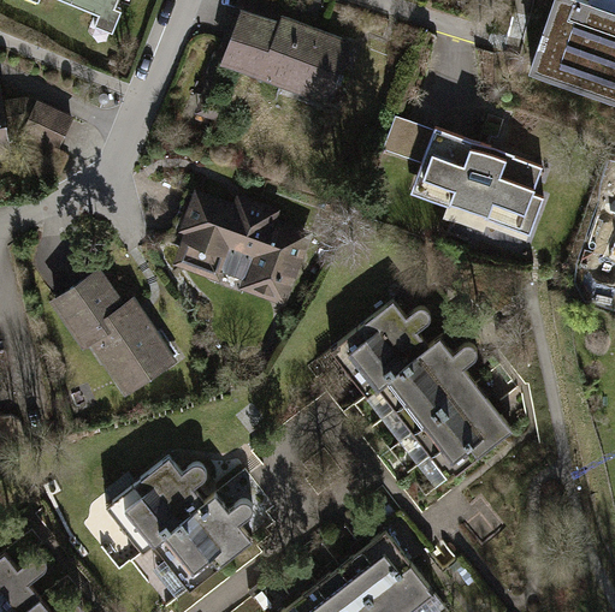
[(114,9),(117,0),(61,0),(99,15),(101,16),(105,6),(113,10),(114,9)]
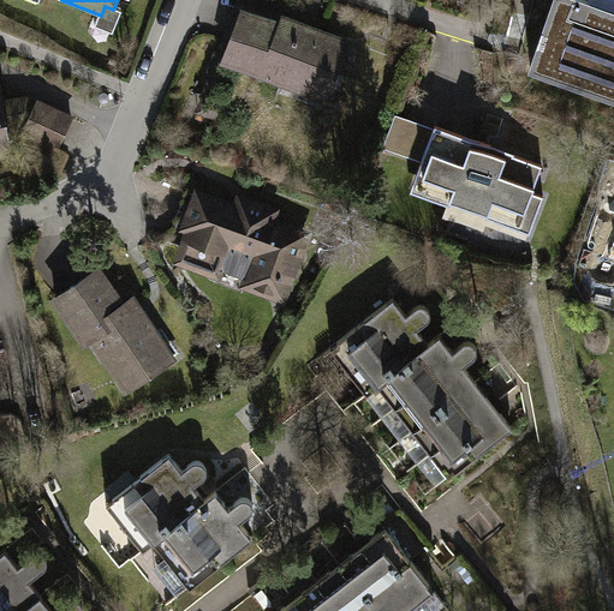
[(242,16),(286,31),(294,10),(268,0),(238,0),(226,35),(215,31),(208,49),(218,53),(195,114),(210,120),(230,65),(224,63),(242,16)]
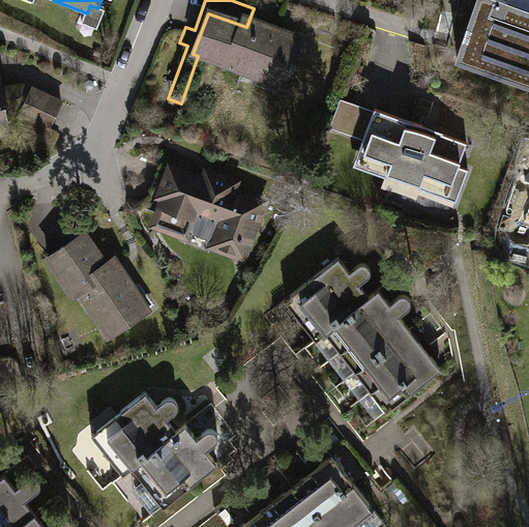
[(528,11),(494,0),(477,0),(456,60),(528,86),(528,11)]
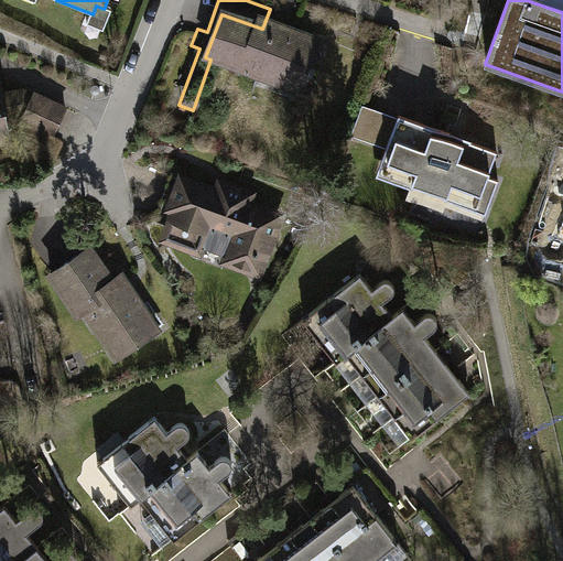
[(93,14),(90,13),(86,23),(104,31),(112,11),(105,8),(104,9),(96,6),(93,14)]
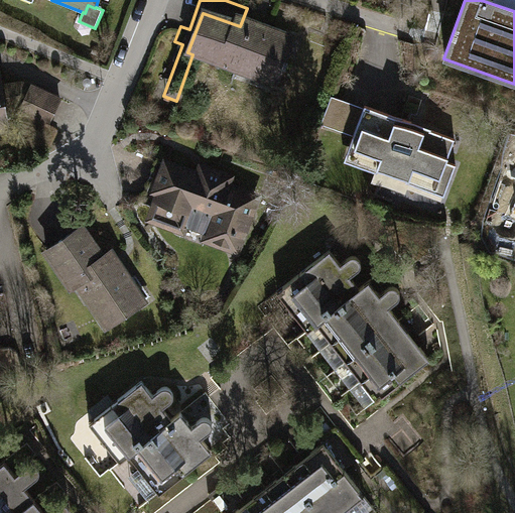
[(241,61),(279,77),(281,70),(284,71),(287,63),(284,62),(292,40),(249,24),(247,29),(240,26),(203,13),(187,52),(192,54),(237,72),(241,61)]
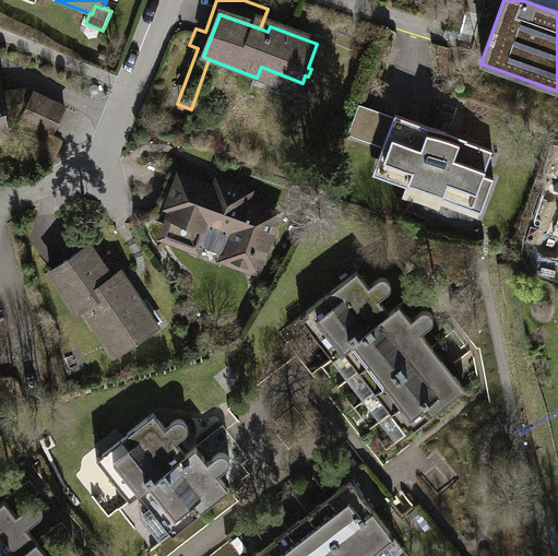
[(298,93),(303,83),(261,67),(257,78),(298,93)]
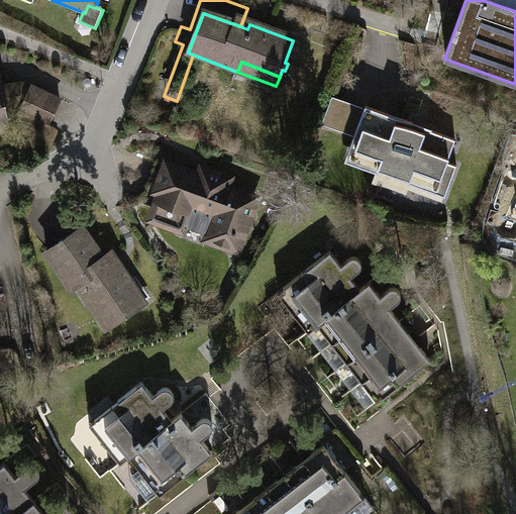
[(22,107),(31,89),(22,85),(0,88),(3,110),(18,109),(22,110),(22,107)]
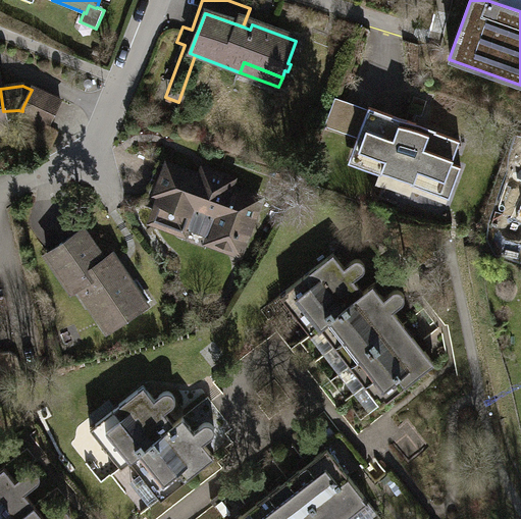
[(46,128),(60,102),(32,89),(32,90),(22,108),(22,111),(23,117),(46,128)]
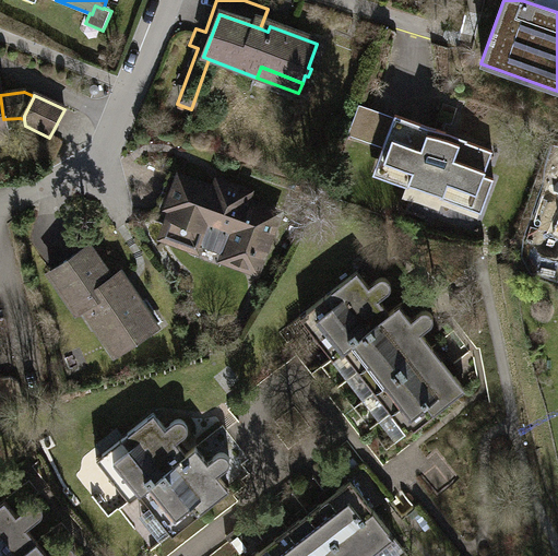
[(382,150),(393,119),(358,106),(347,137),(382,150)]
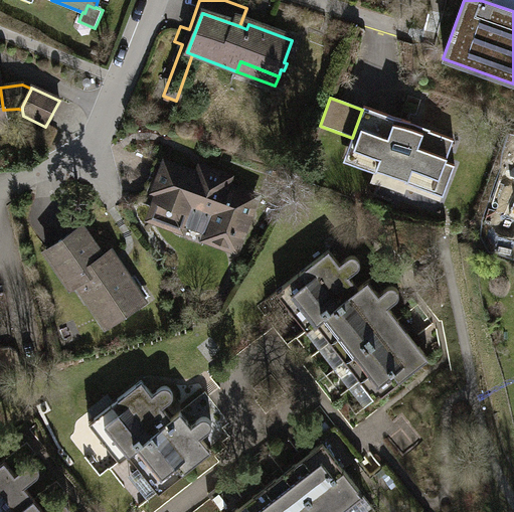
[(445,164),(453,141),(426,132),(425,136),(408,130),(410,124),(363,107),(362,110),(352,138),(343,161),(373,172),(374,172),(375,169),(408,181),(407,185),(442,198),(443,198),(454,167),(445,164)]
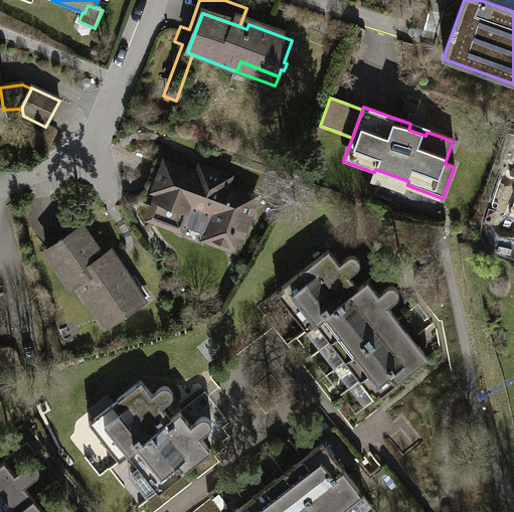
[(245,213),(251,197),(226,187),(229,179),(210,174),(207,181),(165,165),(155,191),(169,196),(160,220),(183,229),(184,225),(206,234),(205,238),(233,249),(239,232),(234,229),(240,211),(245,213)]
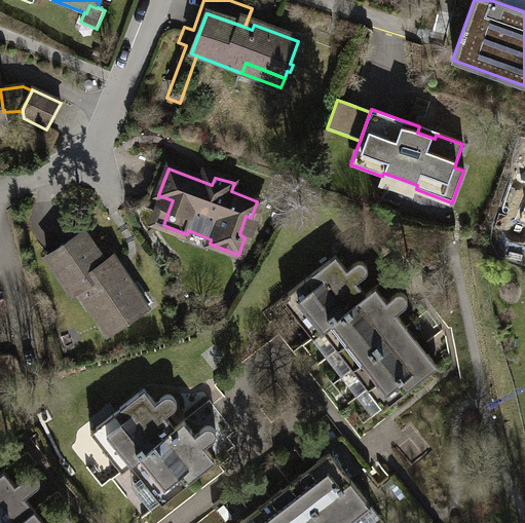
[(382,176),(381,176),(377,186),(412,199),(414,194),(449,207),(451,202),(416,189),(417,185),(383,173),(382,176)]
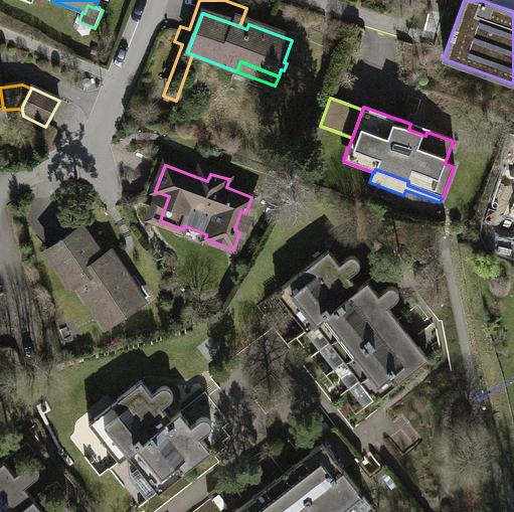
[(122,317),(143,303),(111,253),(102,260),(81,228),(45,252),(70,289),(76,285),(101,321),(117,310),(122,317)]
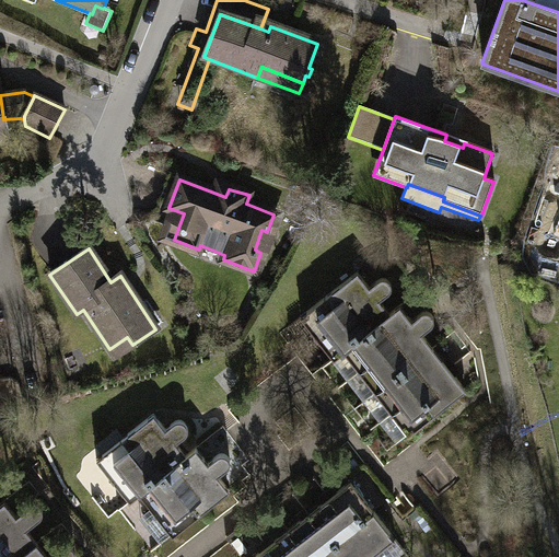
[(333,363),(344,355),(342,354),(389,317),(389,316),(379,303),(389,294),(392,288),(389,283),(385,280),(380,281),(369,290),(357,275),(300,320),(333,363)]
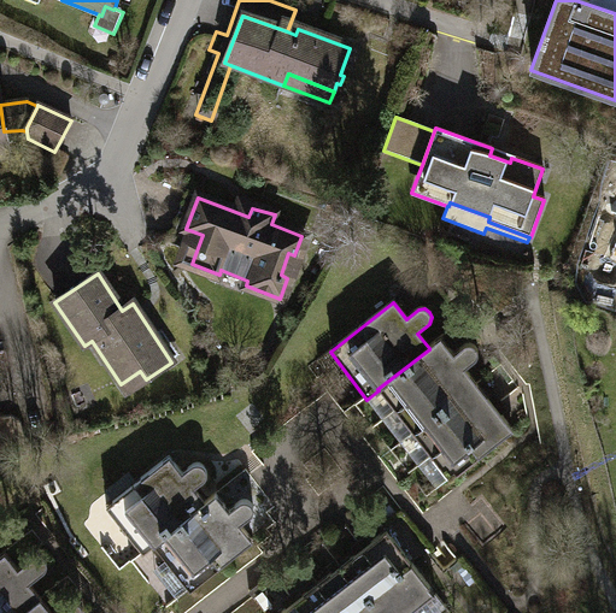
[(414,435),(477,385),(464,370),(476,361),(479,353),(476,348),(470,346),(465,346),(453,355),(440,339),(429,348),(429,349),(377,389),(379,390),(414,435)]
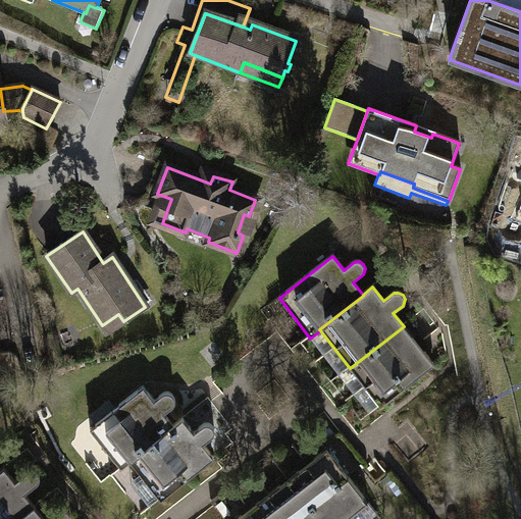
[(107,332),(123,321),(118,314),(102,325),(107,332)]
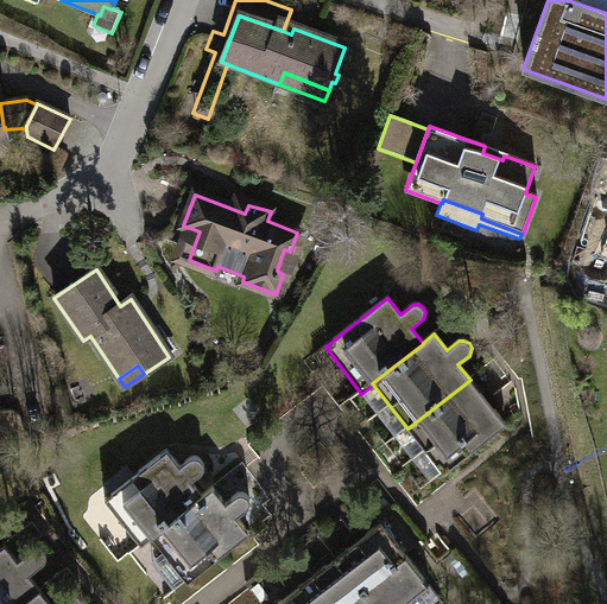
[(487,402),(470,380),(408,428),(424,451),(487,402)]
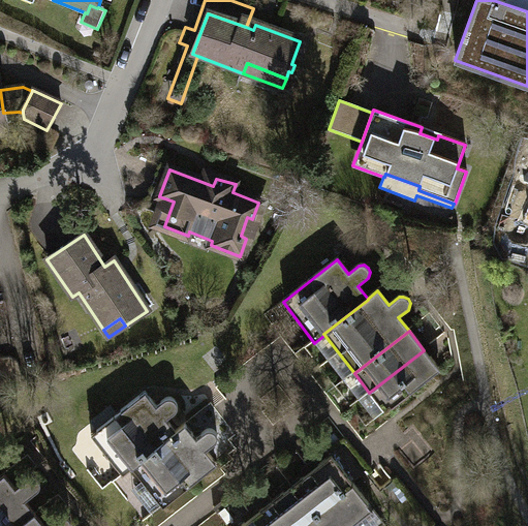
[(424,350),(369,393),(384,412),(439,371),(424,350)]
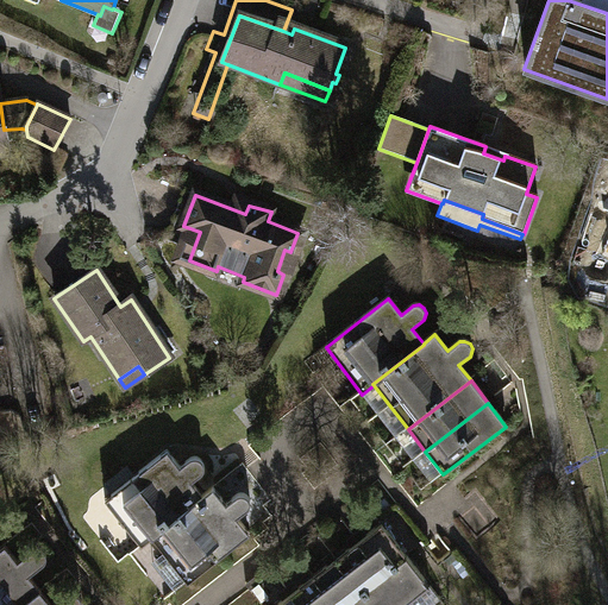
[(180,470),(167,453),(133,478),(112,496),(104,502),(140,548),(151,540),(151,539),(202,498),(201,497),(190,483),(201,474),(204,468),(201,462),(195,460),(190,460),(180,470)]
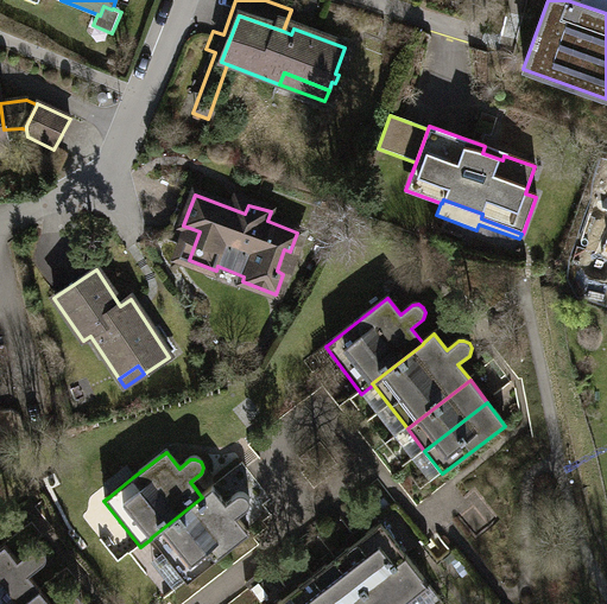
[(112,495),(133,477),(127,470),(105,487),(112,495)]
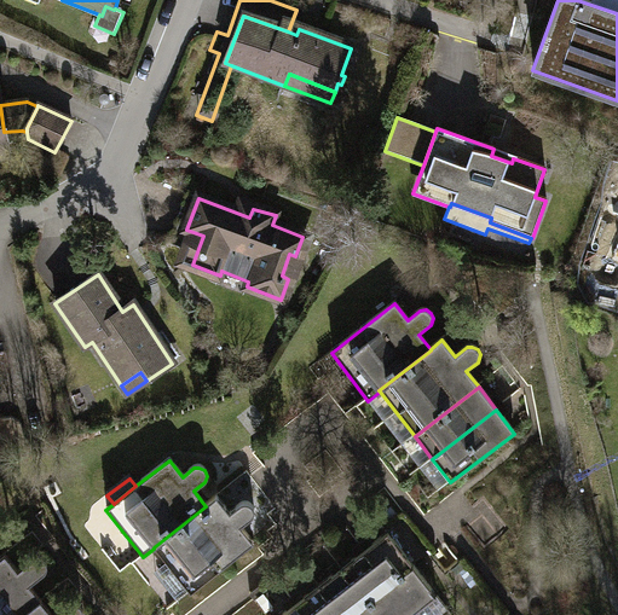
[(190,595),(253,545),(241,528),(253,518),(254,512),(252,506),(247,504),(242,505),(229,514),(215,497),(204,505),(206,506),(154,547),(154,549),(190,595)]
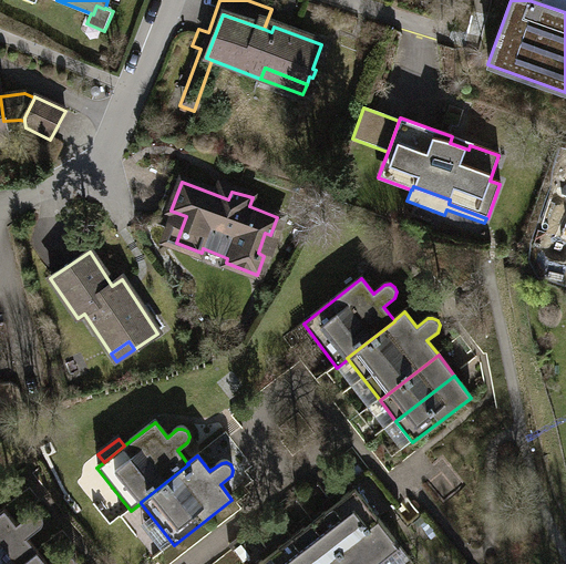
[(381,563),(400,549),(354,490),(333,506),(376,563),(381,563)]
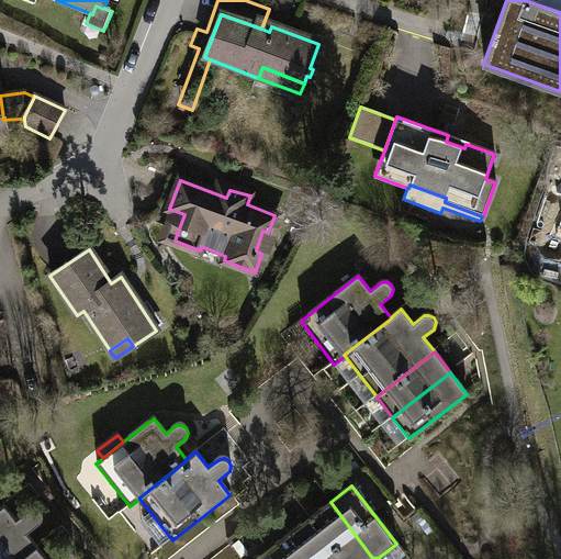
[(372,558),(331,502),(309,518),(340,558),(372,558)]
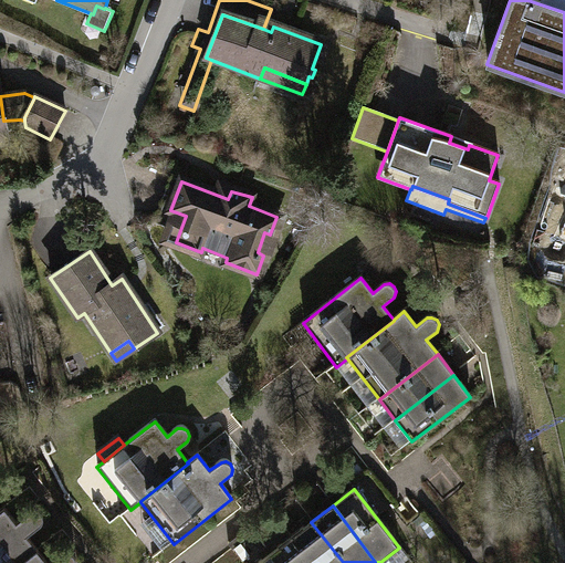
[(22,562),(38,552),(25,537),(41,525),(43,519),(41,514),(37,512),(31,512),(16,524),(4,509),(0,511),(0,562),(22,562)]
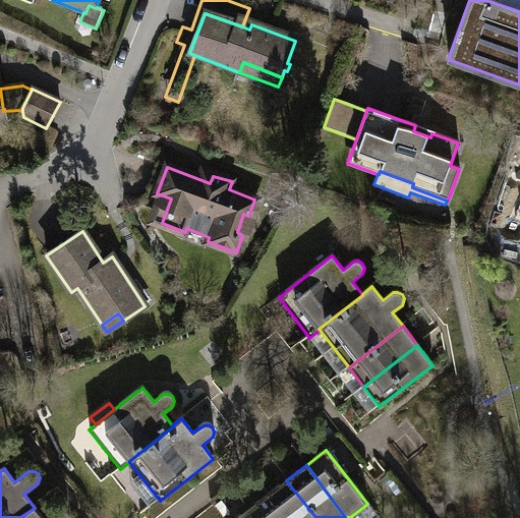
[(315,517),(286,480),(268,496),(285,517),(315,517)]
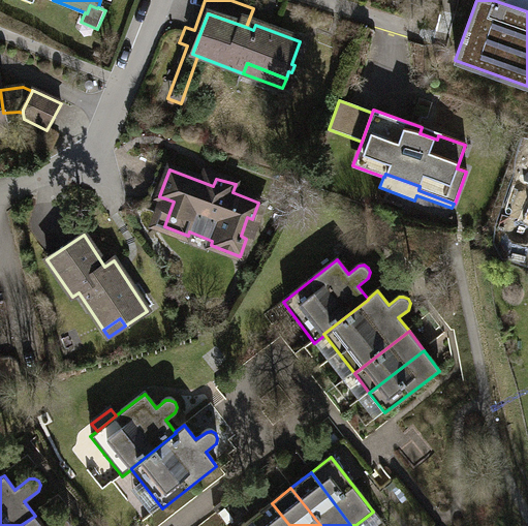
[(289,525),(272,503),(252,518),(258,525),(289,525)]
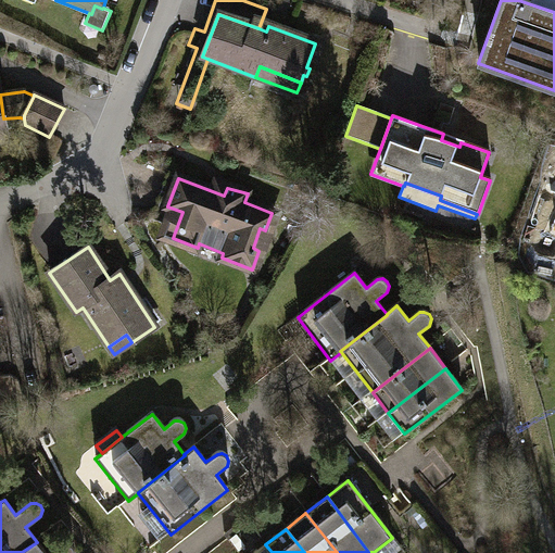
[(400,552),(402,551),(392,538),(374,552),(400,552)]
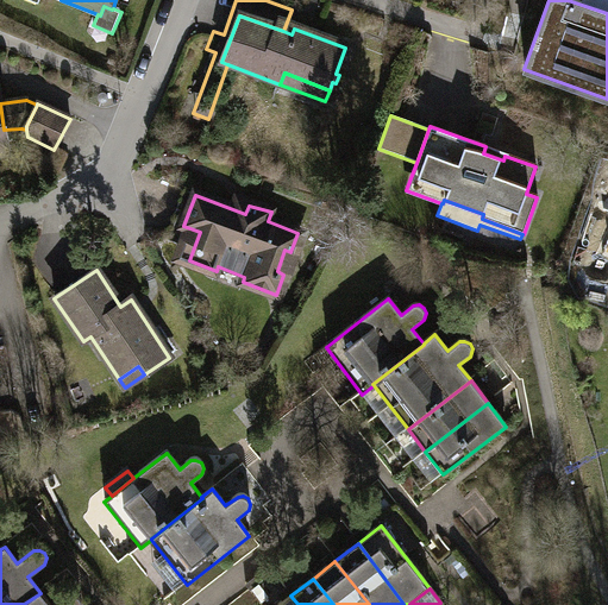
[(81,604),(81,603),(79,598),(74,596),(69,596),(57,604),(50,604),(41,593),(24,604),(81,604)]
